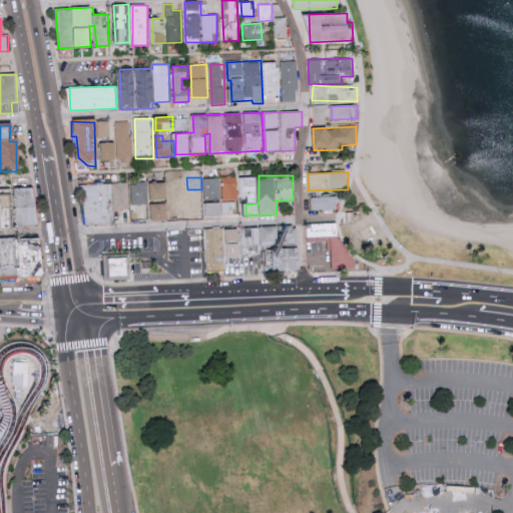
[(151,204),(152,220),(183,219),(182,181),(151,181),(151,199),(167,199),(167,203),(151,204)]
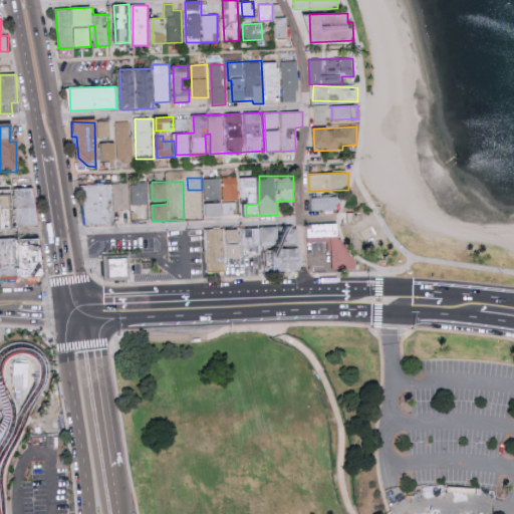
[(148,183),(132,183),(132,205),(148,205),(148,183)]
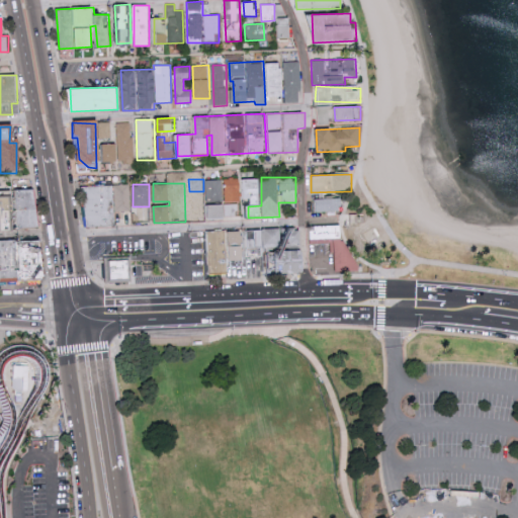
[(114,228),(85,229),(86,224),(87,187),(112,186),(114,224),(114,228)]
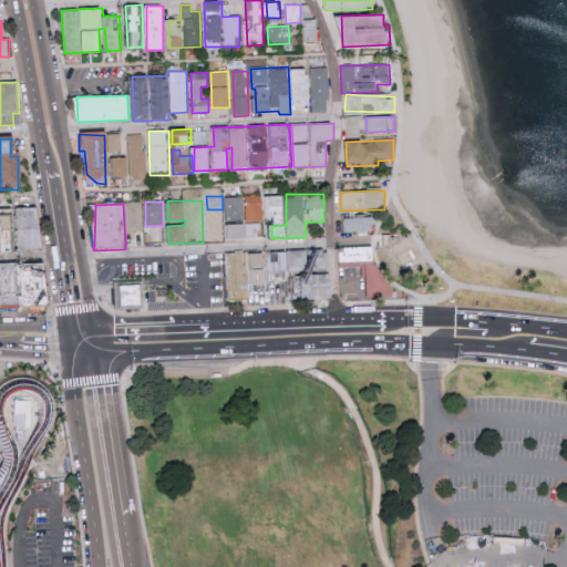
[(40,249),(21,249),(20,246),(17,206),(34,206),(40,246),(40,249)]
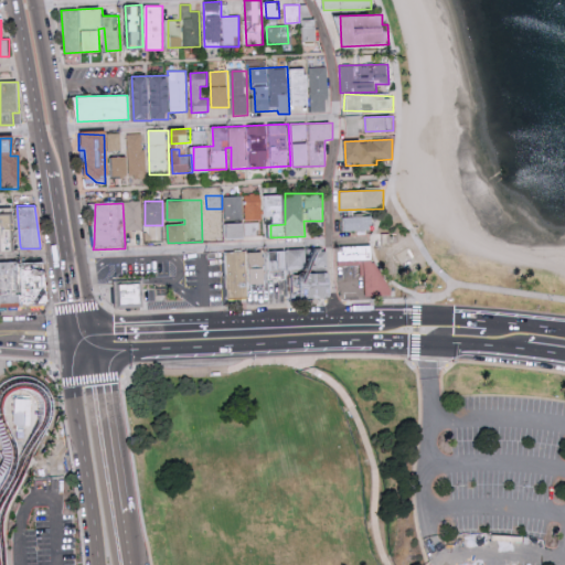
[(12,208),(0,208),(0,234),(13,234),(12,208)]
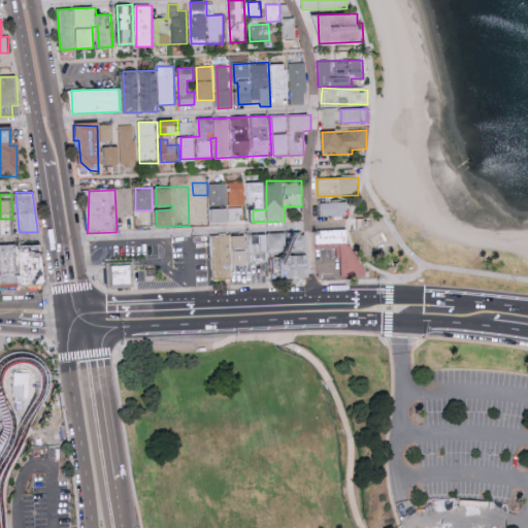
[(321,217),(355,216),(355,202),(320,203),(321,217)]
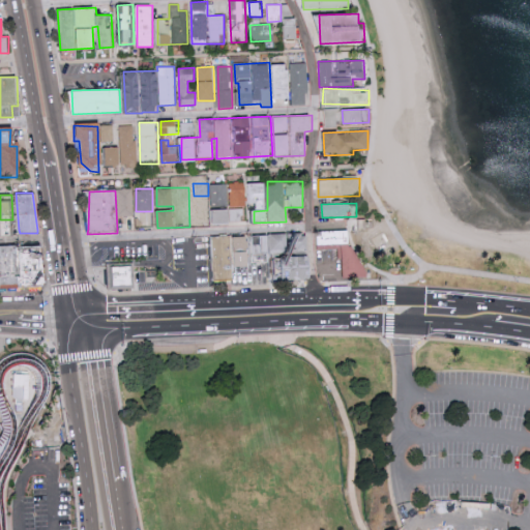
[(243,222),(242,209),(211,210),(211,224),(243,222)]
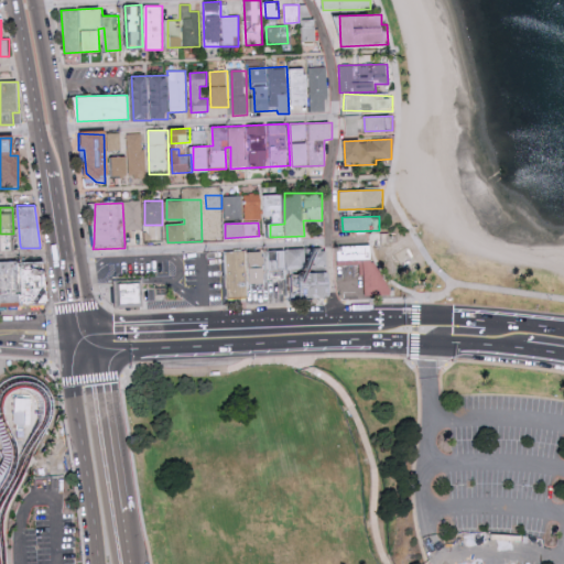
[(369,264),(336,266),(335,247),(369,245),(369,264)]
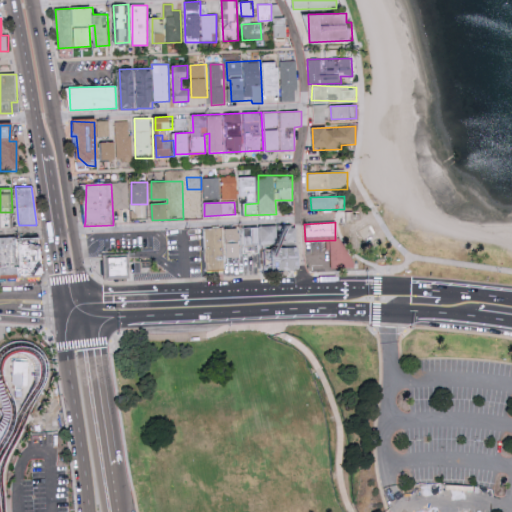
[(297,245),(241,246),(240,227),(294,225),(297,245)]
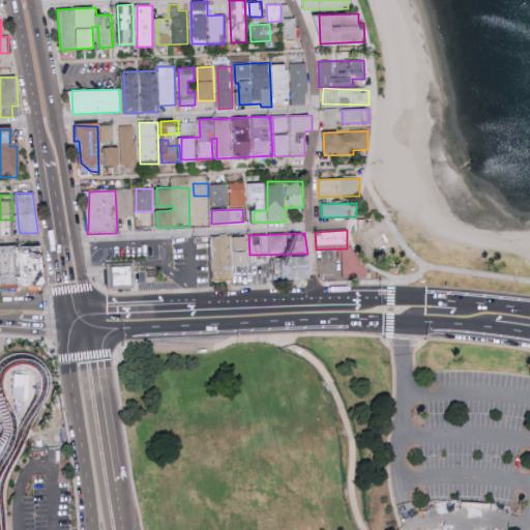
[(231,280),(215,281),(214,236),(231,236),(231,280)]
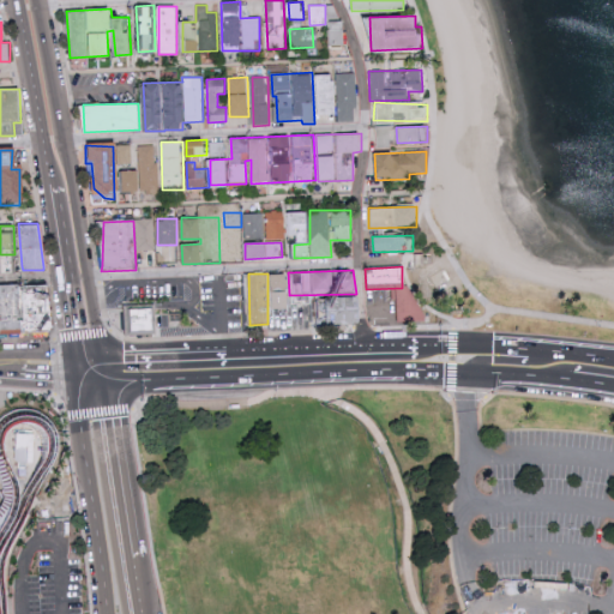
[(286,317),(270,317),(270,276),(287,276),(287,289),(284,289),(286,317)]
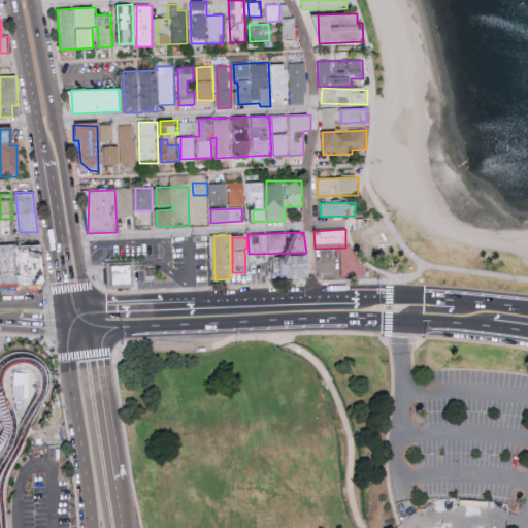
[(27,292),(8,292),(6,255),(25,255),(27,292)]
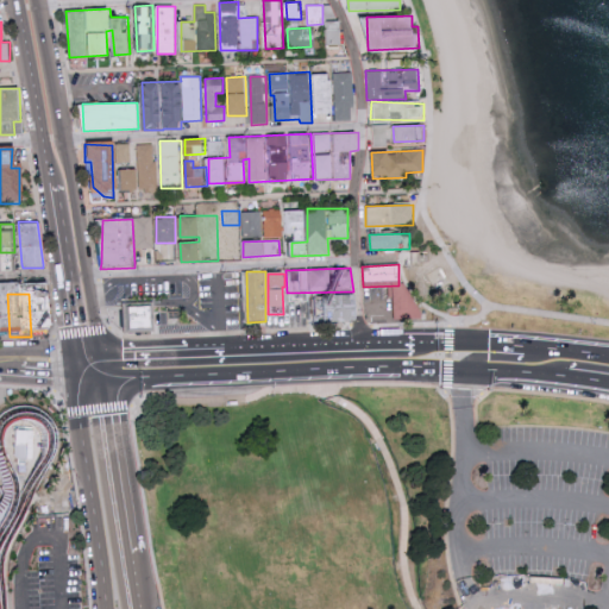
[(49,332),(33,332),(31,295),(48,294),(48,305),(49,332)]
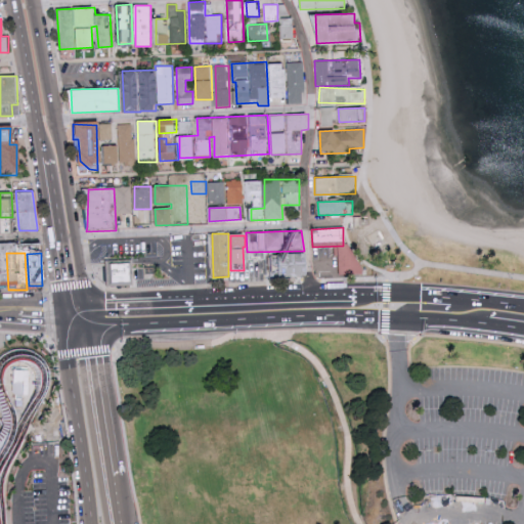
[(280,277),(259,278),(259,277),(259,253),(303,253),(305,253),(306,275),(303,275),(280,277)]
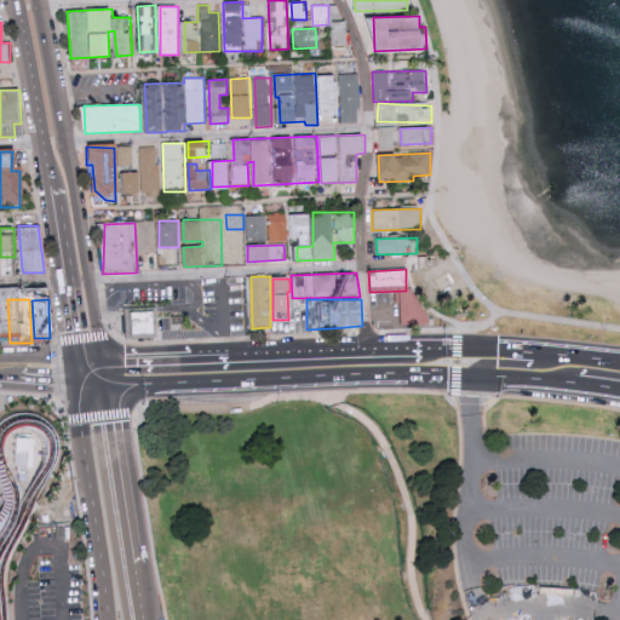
[(10,343),(10,345),(5,346),(0,346),(0,303),(4,303),(6,303),(10,343)]
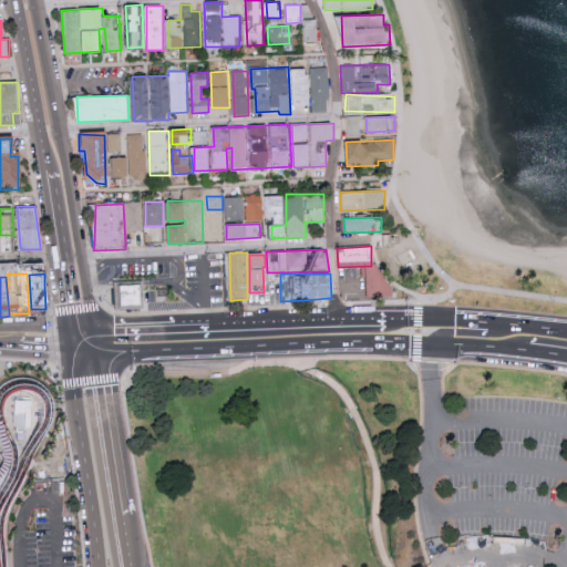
[(113,310),(112,284),(141,282),(142,309),(113,310)]
